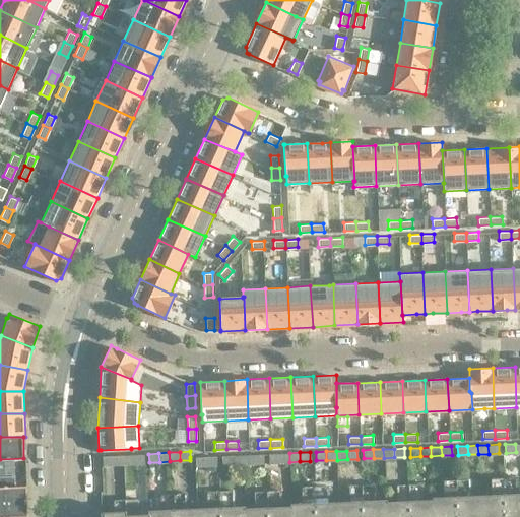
[(279,462),(279,453),(269,454),(269,462),(279,462)]
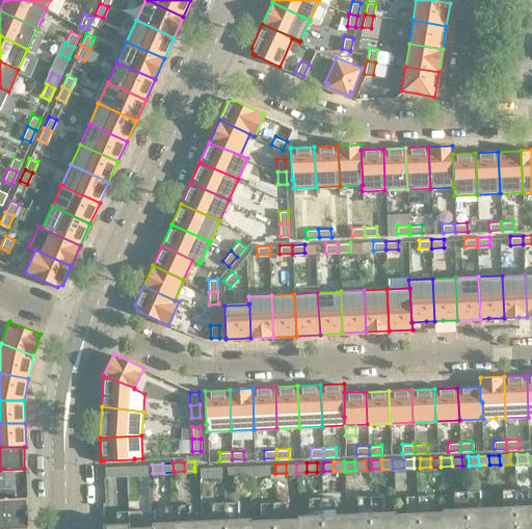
[(296,473),(296,464),(286,464),(286,473),(296,473)]
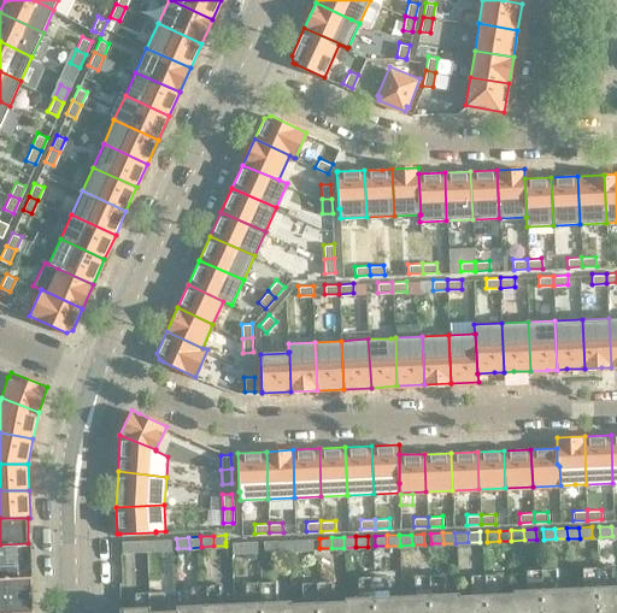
[(170,549),(169,538),(157,540),(158,549),(170,549)]
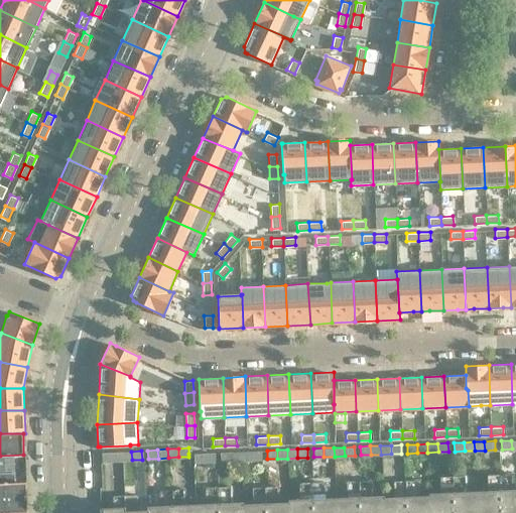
[(251,460),(251,451),(241,452),(241,460),(251,460)]
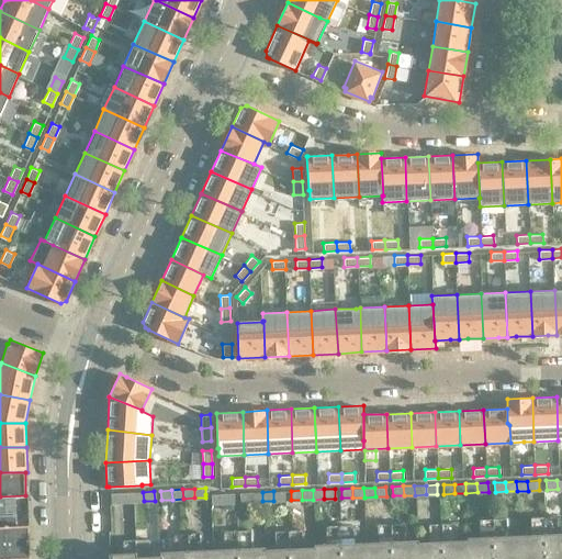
[(284,501),(284,491),(273,491),(273,501),(284,501)]
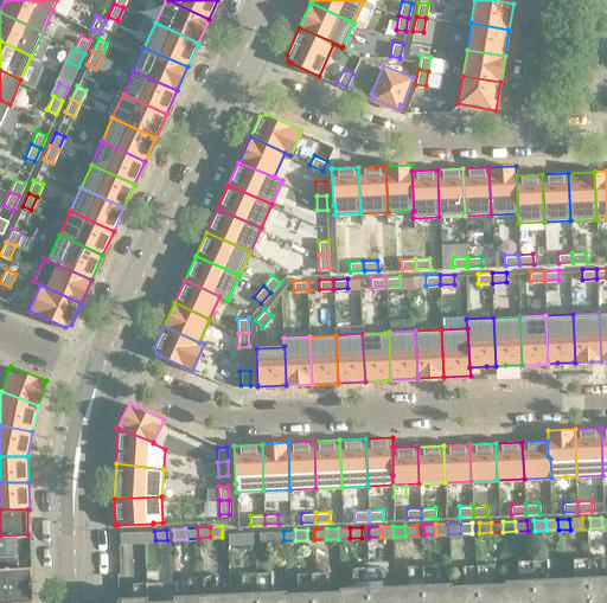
[(144,541),(142,531),(131,532),(132,543),(144,541)]
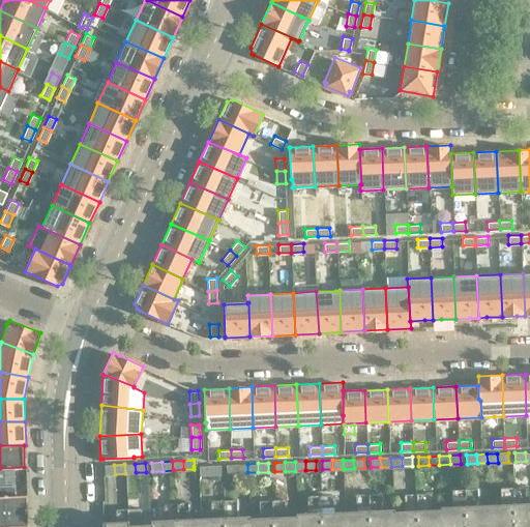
[(136,472),(135,464),(124,464),(125,473),(136,472)]
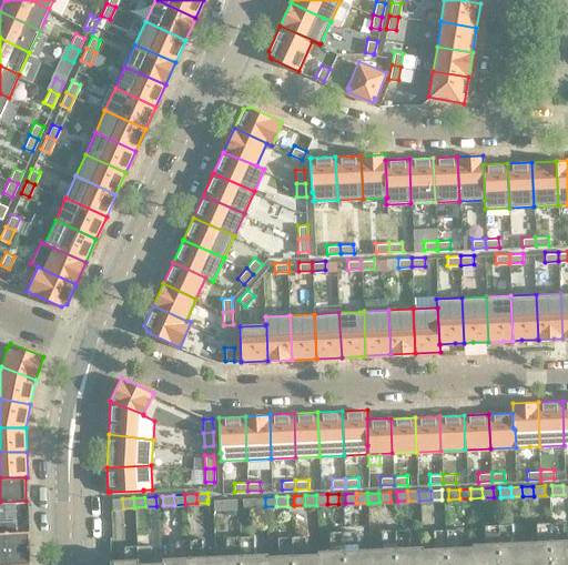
[(254,507),(254,497),(243,498),(243,507),(254,507)]
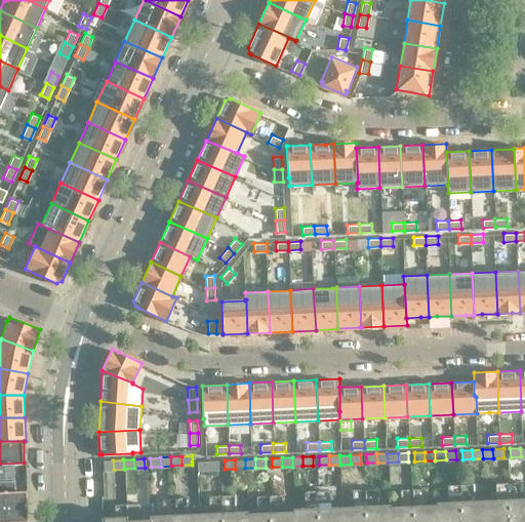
[(245,468),(245,459),(235,459),(235,469),(245,468)]
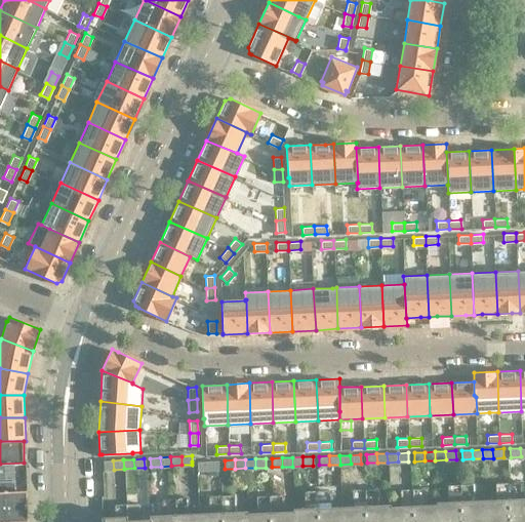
[(114,470),(113,460),(103,462),(104,470),(114,470)]
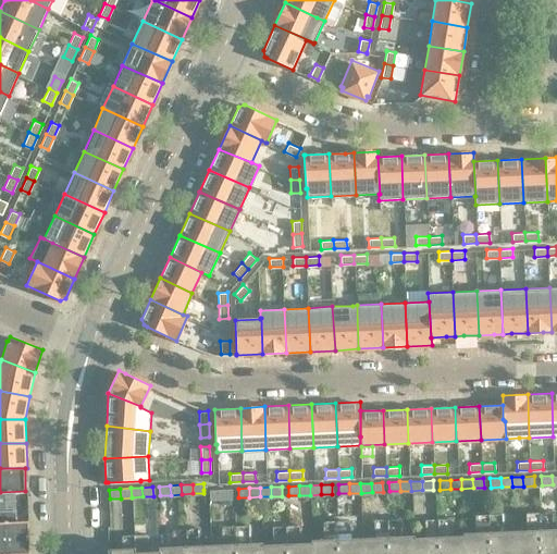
[(221,499),(221,489),(210,490),(210,499),(221,499)]
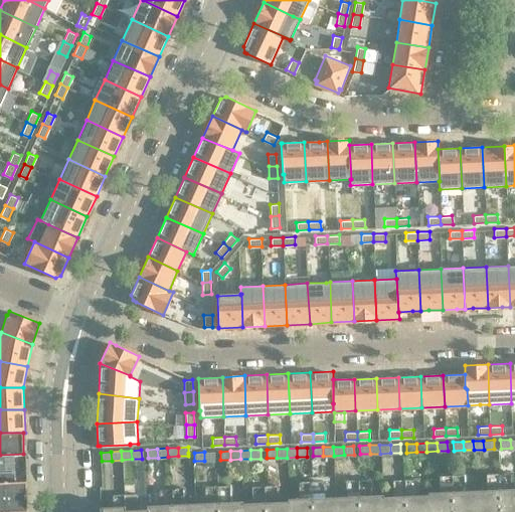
[(214,460),(214,452),(204,452),(204,461),(214,460)]
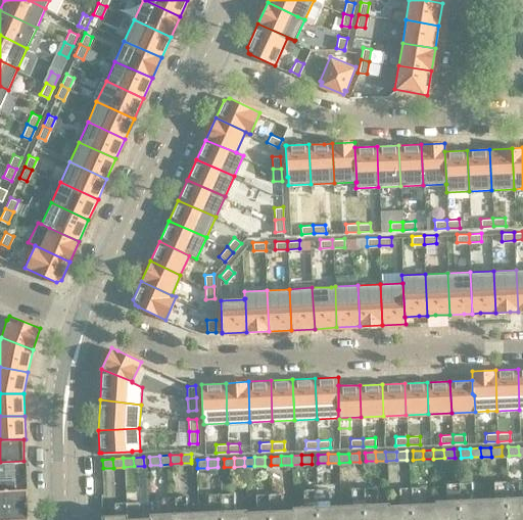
[(14,462),(5,463),(5,478),(6,519),(20,519),(28,519),(27,489),(16,489),(14,478),(14,462)]
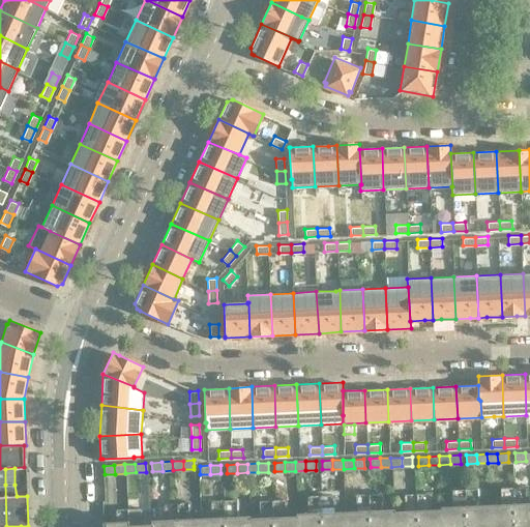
[(528,485),(513,486),(514,526),(529,526),(529,503),(528,504),(528,485)]
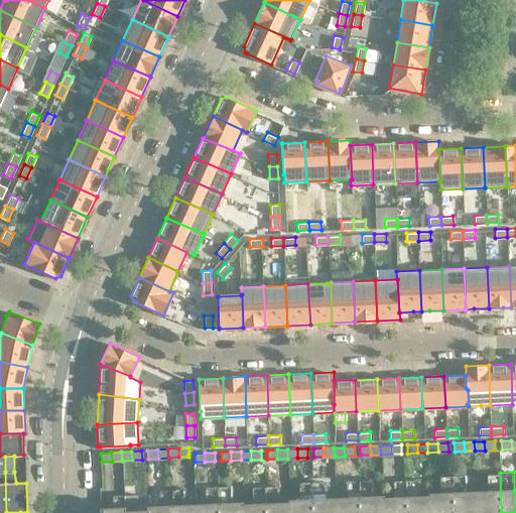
[(487,492),(478,492),(478,512),(501,512),(500,473),(486,473),(487,492)]
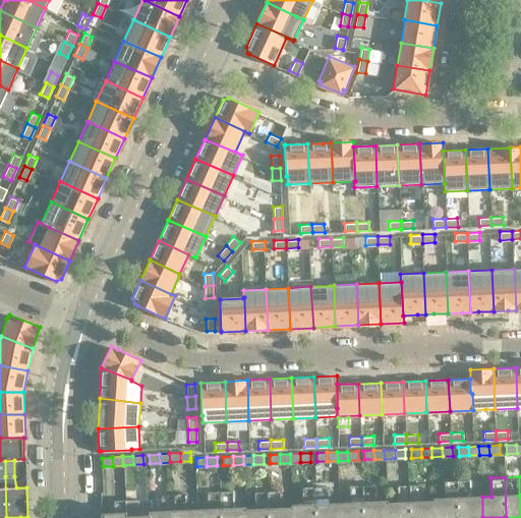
[(471,478),(457,479),(458,517),(482,517),(482,497),(472,498),(471,478)]
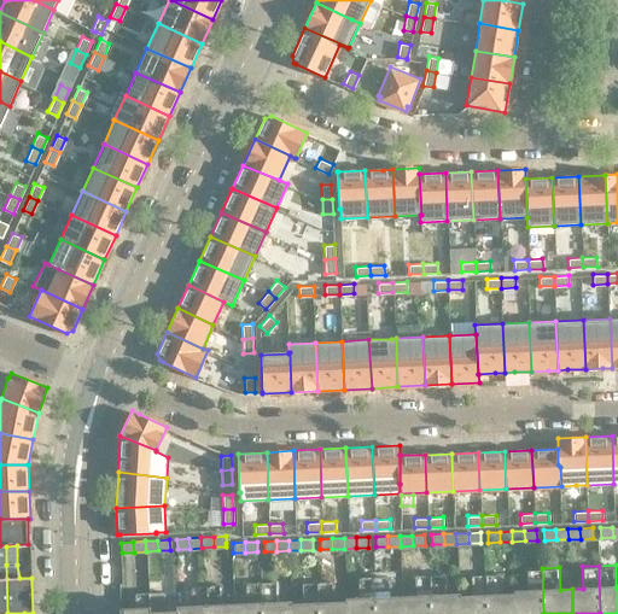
[(514,591),(514,595),(514,613),(543,613),(542,568),(525,568),(526,591),(514,591)]
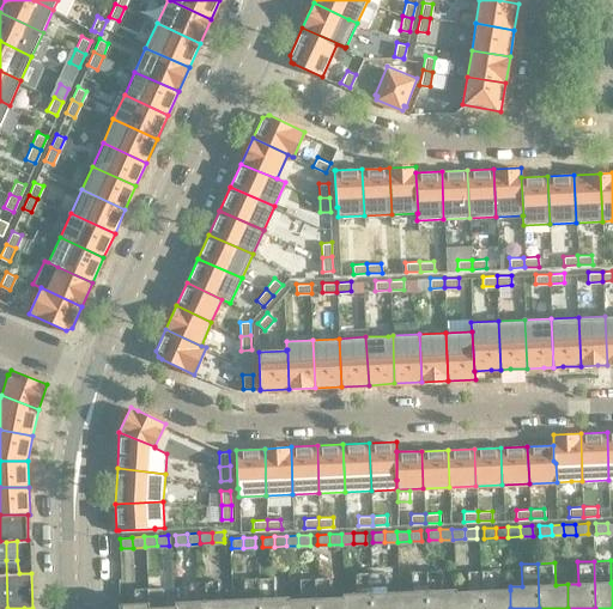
[(443,567),(426,568),(428,608),(456,608),(456,592),(456,590),(444,590),(443,567)]
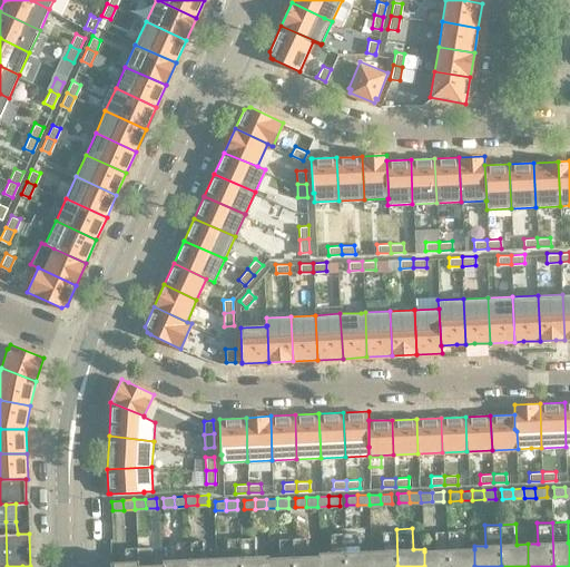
[(464,528),(449,529),(450,566),(474,566),(474,549),(465,549),(464,528)]
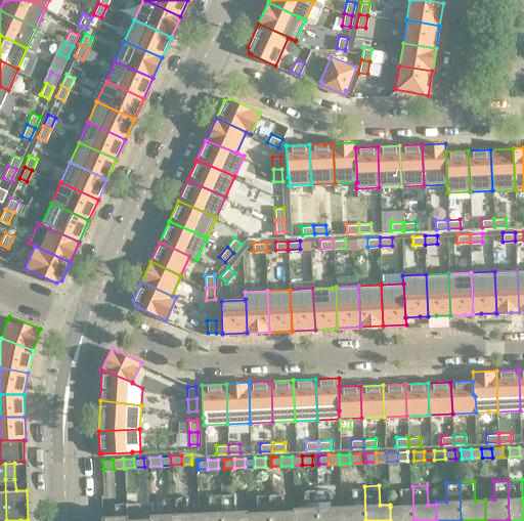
[(351,506),(341,506),(342,520),(365,520),(364,486),(350,487),(351,506)]
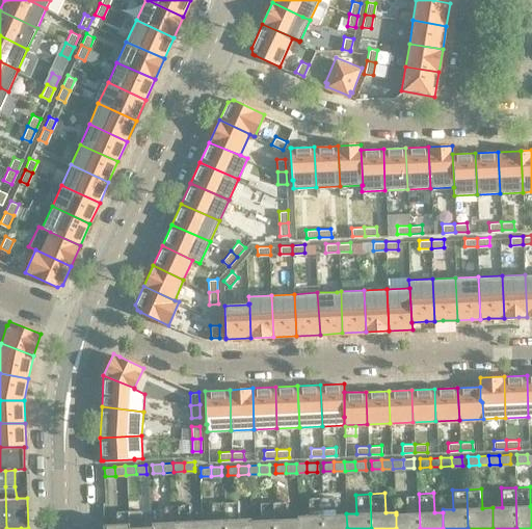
[(405,514),(396,514),(396,528),(420,528),(419,494),(404,495),(405,514)]
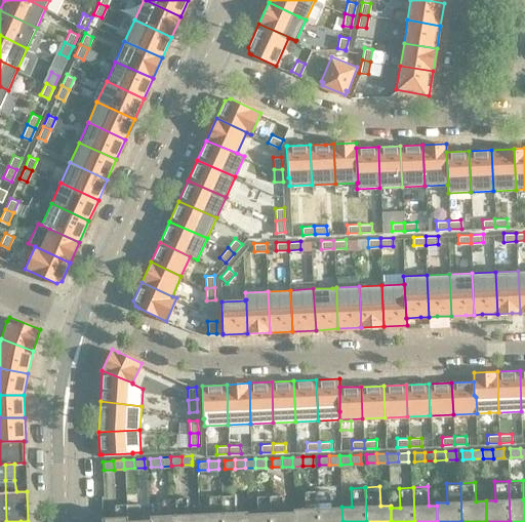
[(294,509),(293,512),(293,521),(319,521),(318,489),(304,490),(305,509),(294,509)]
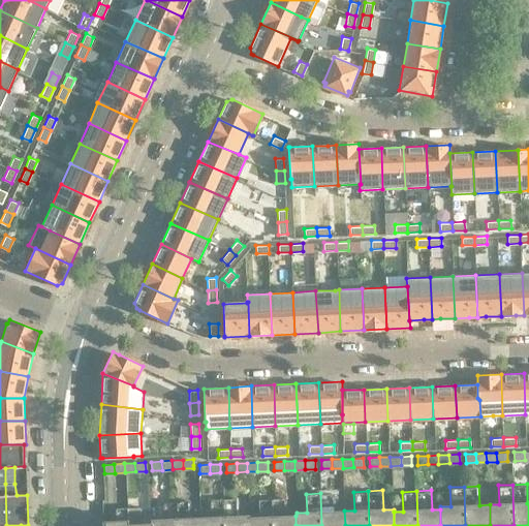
[(335,493),(320,493),(321,525),(345,525),(344,511),(335,512),(335,493)]
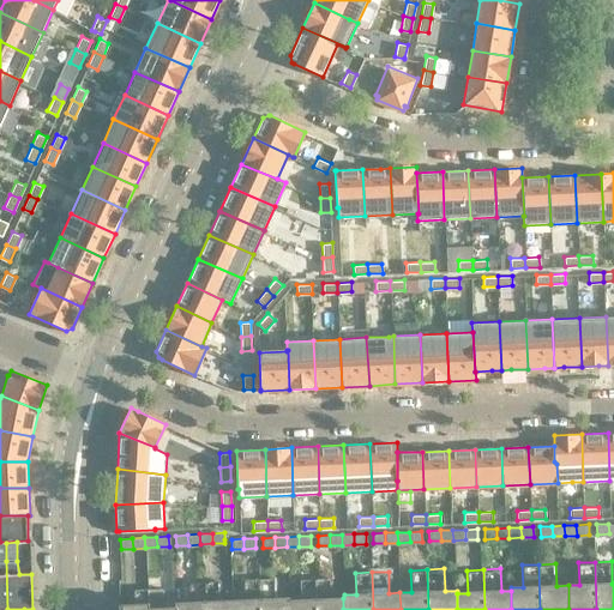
[(276,575),(260,577),(262,609),(290,609),(290,601),(290,598),(277,598),(276,575)]
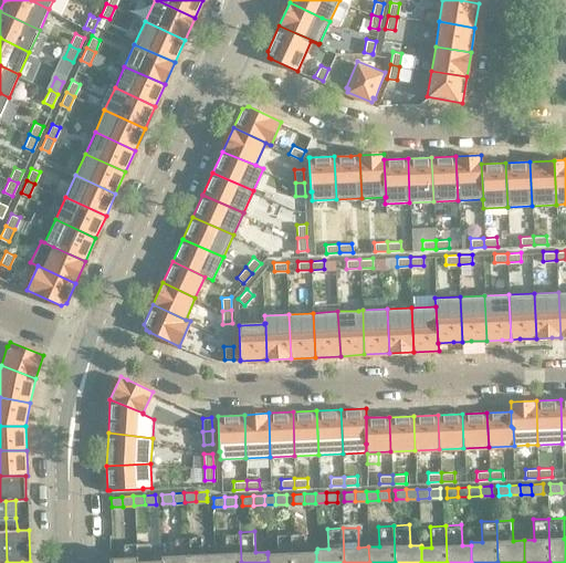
[(306,531),(291,532),(292,562),(316,562),(316,552),(307,552),(306,531)]
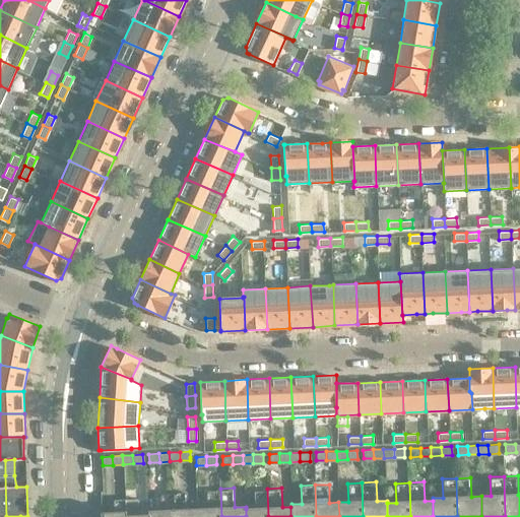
[(207,508),(197,509),(197,516),(221,516),(220,489),(206,490),(207,508)]
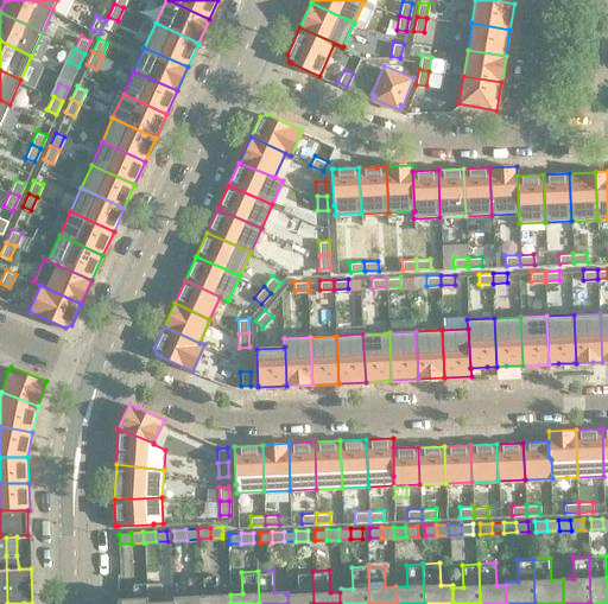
[(297,595),(287,595),(287,603),(314,603),(312,571),(296,572),(297,595)]
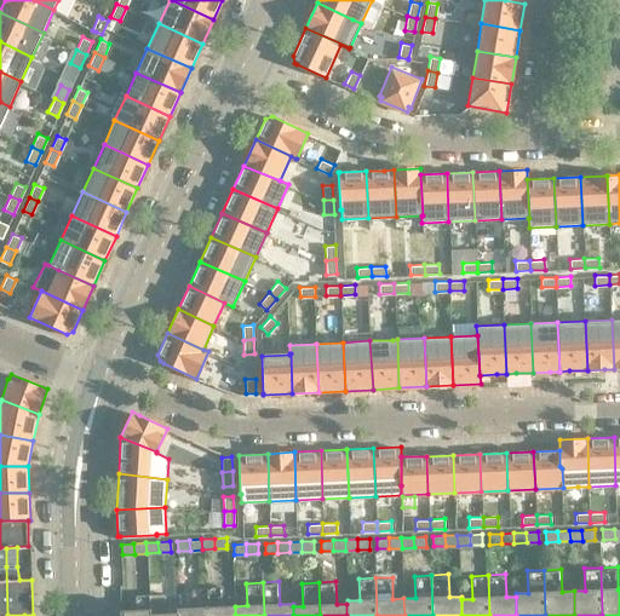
[(178,609),(178,614),(179,614),(179,615),(207,615),(206,585),(189,586),(190,609),(178,609)]
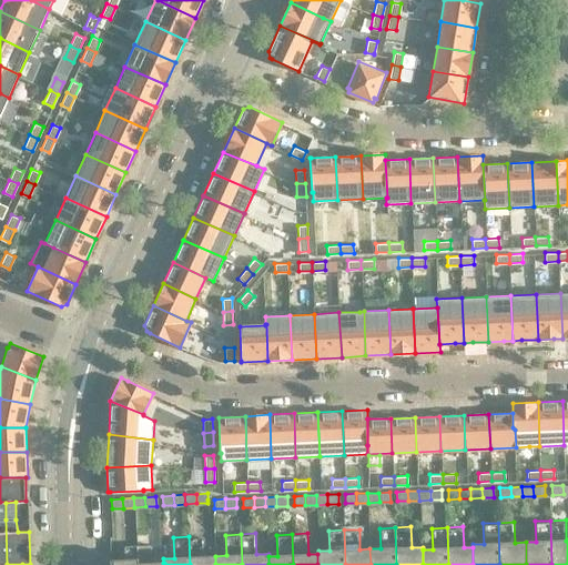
[(204,536),(189,536),(190,564),(215,564),(215,556),(205,556),(204,536)]
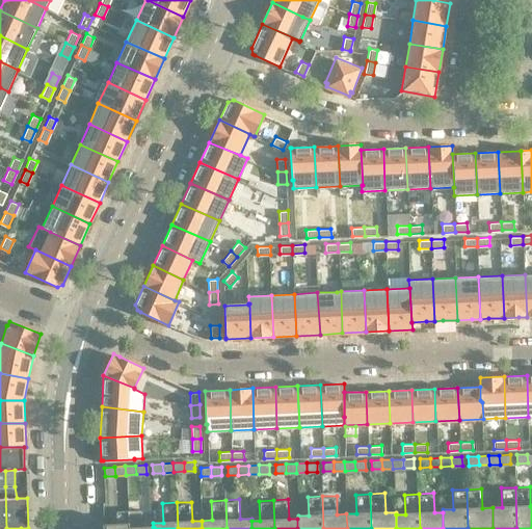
[(115,525),(105,525),(104,528),(130,528),(130,508),(115,509),(115,525)]
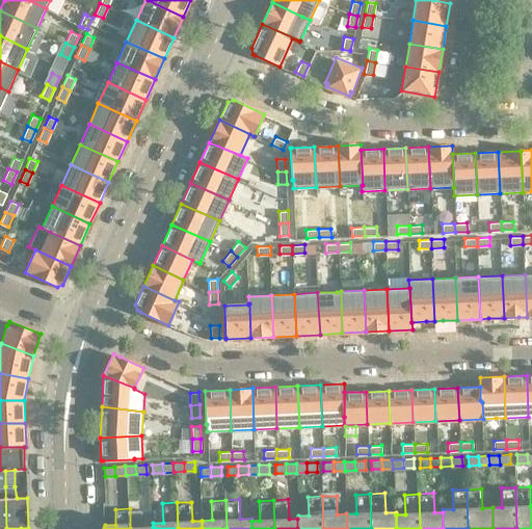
[(143,508),(130,508),(130,528),(154,528),(154,527),(153,527),(143,527),(143,508)]
